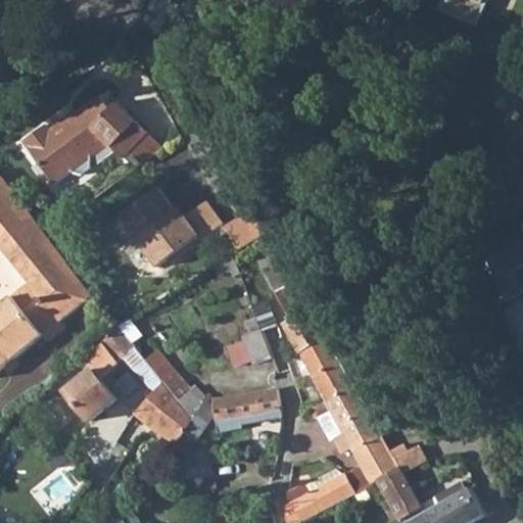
[(443,0),(439,11),(477,28),(488,0),(443,0)]
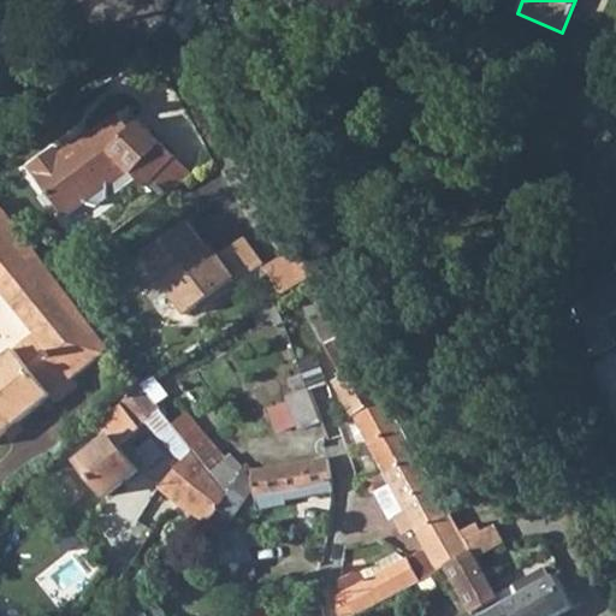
[(87,137),(71,149),(66,143),(58,150),(53,144),(25,164),(63,214),(82,201),(95,205),(105,197),(106,183),(126,169),(143,185),(152,177),(173,153),(136,118),(128,126),(117,111),(84,134),(87,137)]
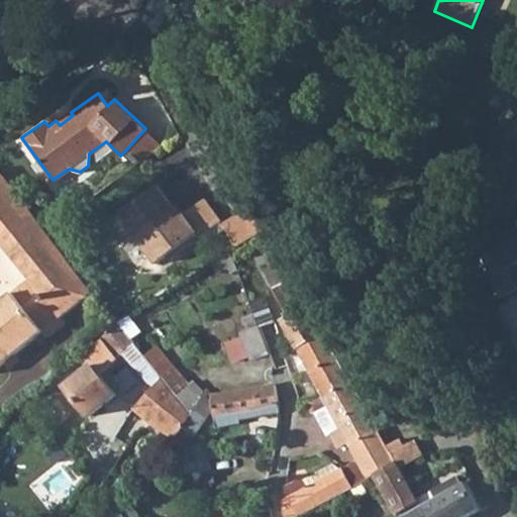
[(145,128),(127,148),(137,159),(160,142),(145,128)]
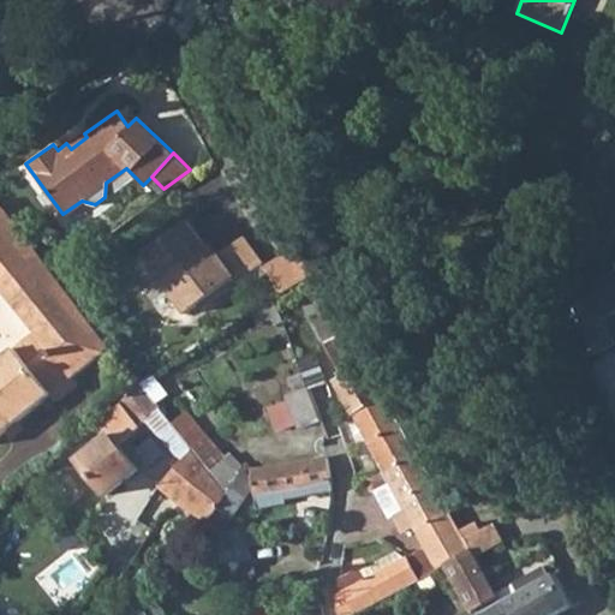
[(0,427),(48,389),(54,395),(72,378),(67,372),(100,346),(88,330),(94,324),(73,297),(53,270),(9,212),(0,218),(0,287),(33,329),(0,353),(0,427)]
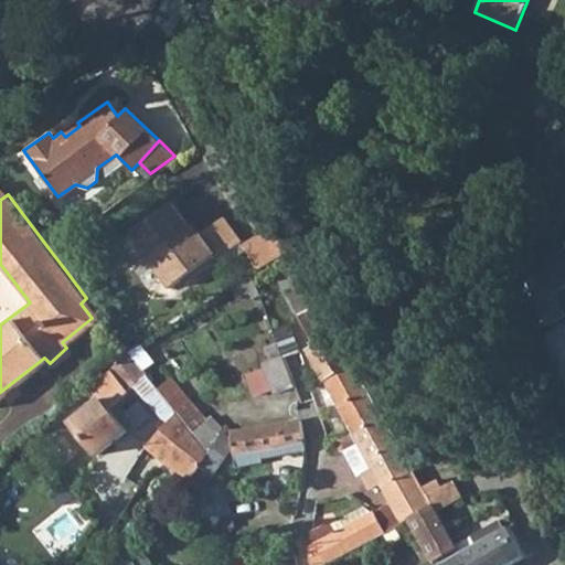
[(223,215),(198,233),(190,238),(182,227),(187,224),(170,203),(131,231),(148,254),(145,255),(169,287),(182,277),(185,283),(241,242),(223,215)]
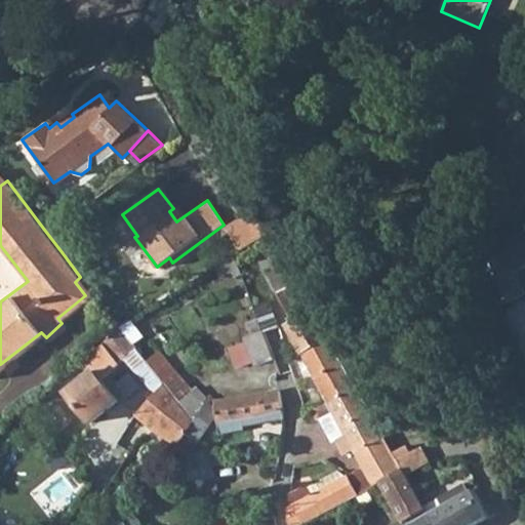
[(176,206),(173,208),(169,211),(176,221),(184,216),(176,206)]
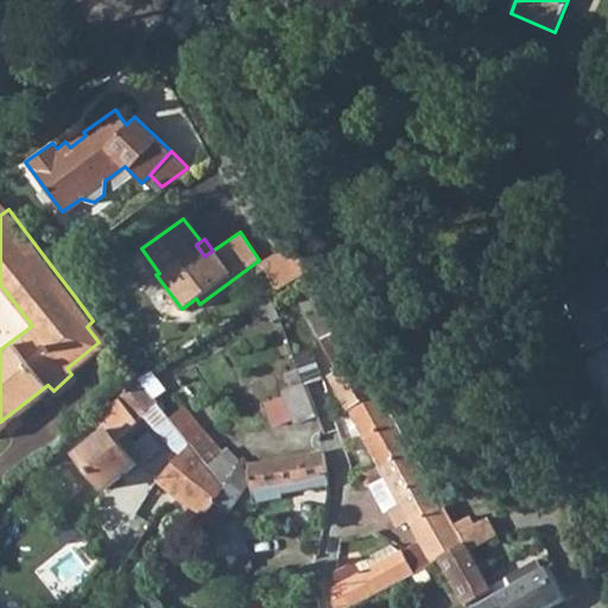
[(279,291),(311,271),(297,246),(264,266),(279,291)]
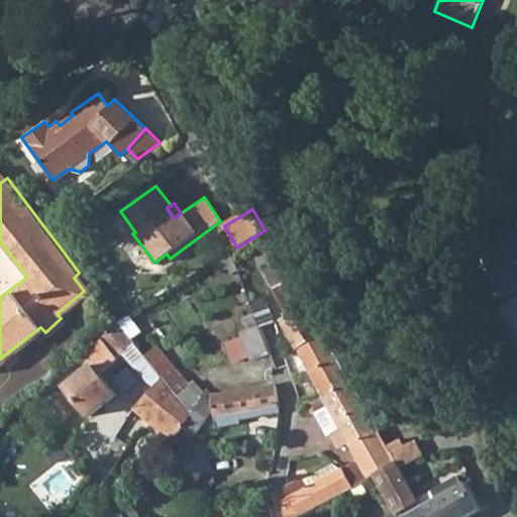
[(283,321),(298,347),(323,333),(282,260),(265,270),(290,316),(283,321)]
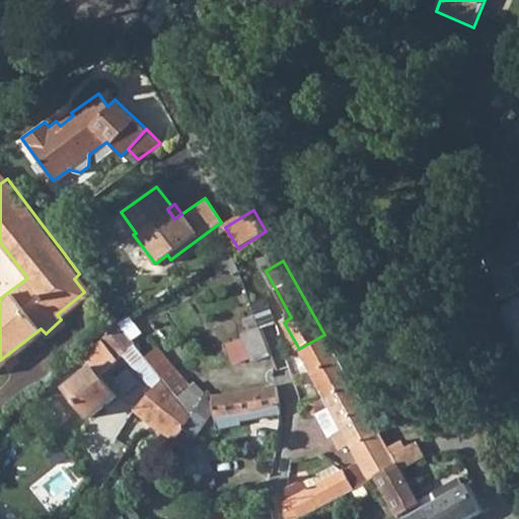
[(74,279),(84,292),(90,288),(79,274),(74,279)]
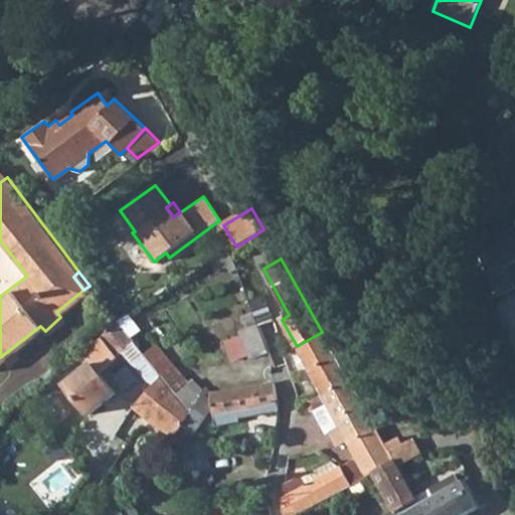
[(247,302),(259,326),(273,320),(262,296),(247,302)]
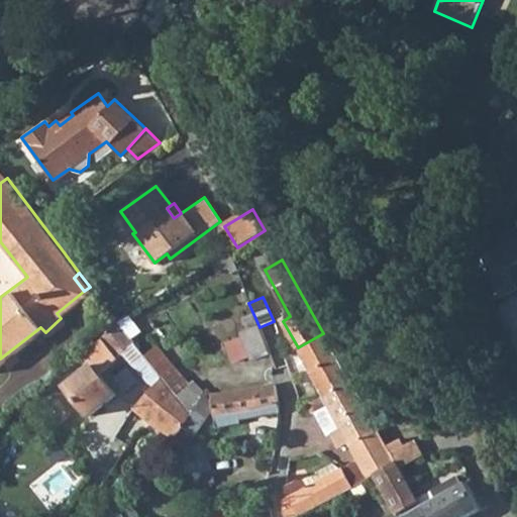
[(120,351),(150,389),(160,378),(138,348),(118,323),(106,331),(120,351)]
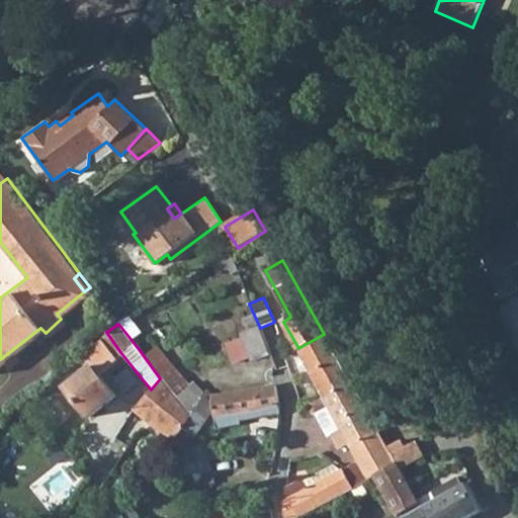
[(270,353),(260,328),(242,335),(253,361),(270,353)]
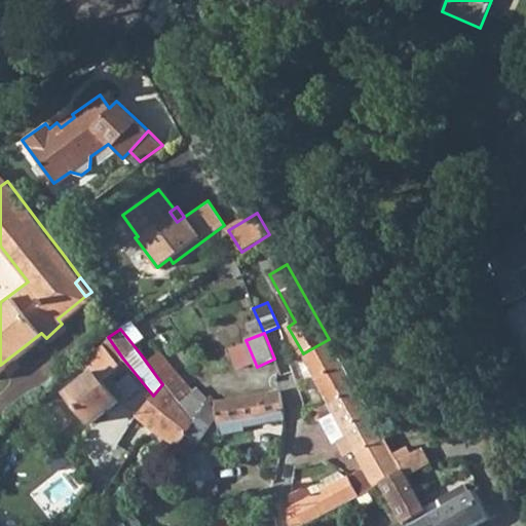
[(117,363),(122,358),(108,337),(94,348),(97,354),(83,364),(90,372),(65,392),(88,422),(115,402),(99,380),(119,366),(117,363)]
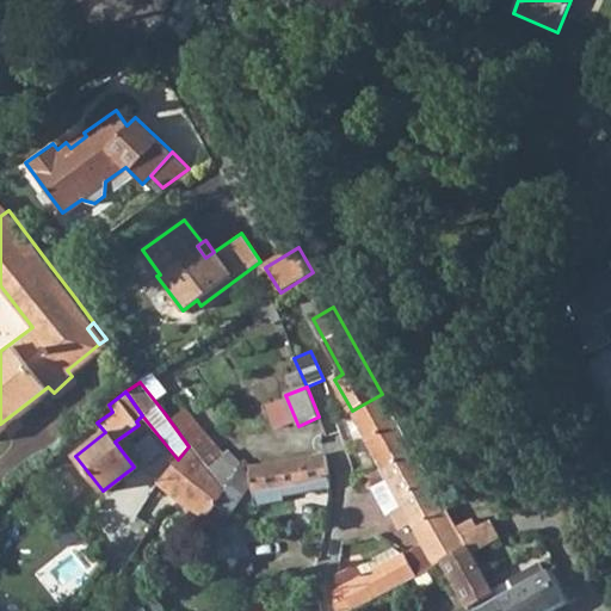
[(352,411),(383,467),(413,449),(382,394),(352,411)]
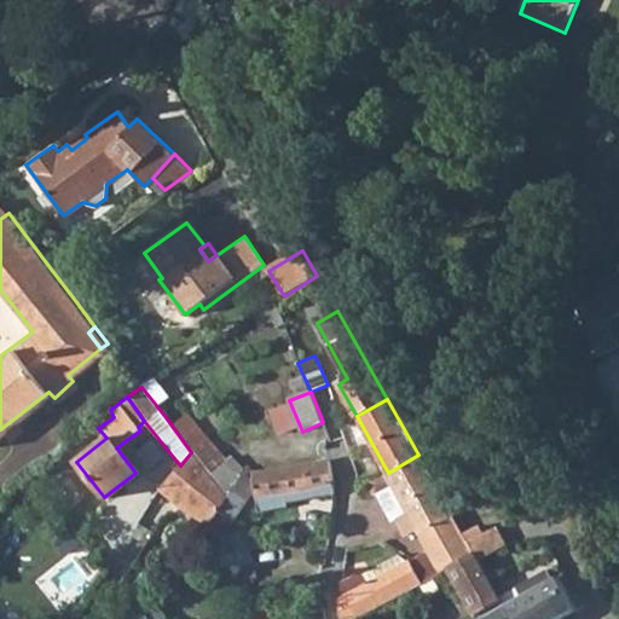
[(191,452),(201,463),(218,451),(183,405),(166,417),(191,452)]
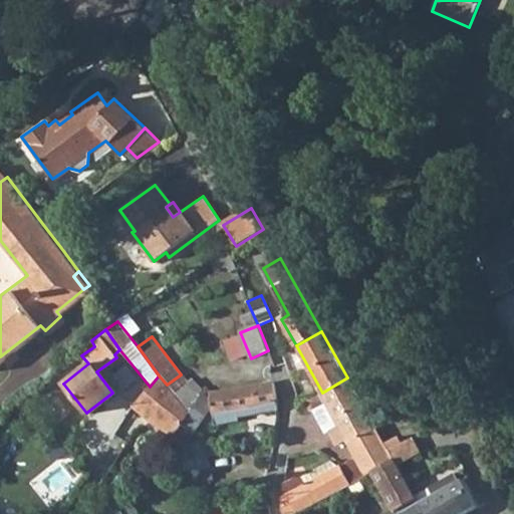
[(133,407),(171,441),(189,415),(167,384),(159,375),(150,387),(133,407)]
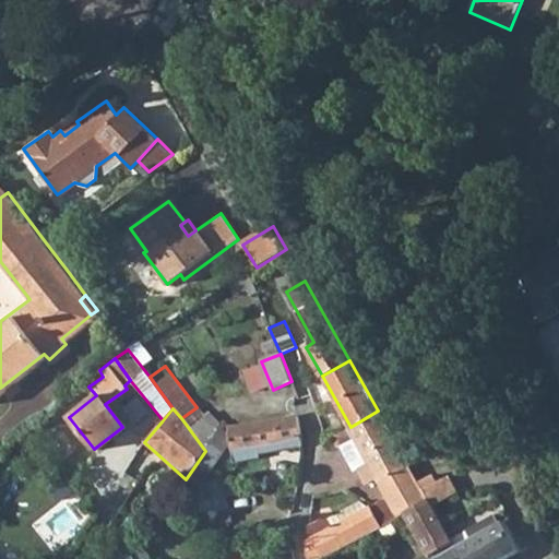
[(340,447),(356,437),(377,475),(381,482),(409,465),(378,411),(351,427),(334,437),(340,447)]
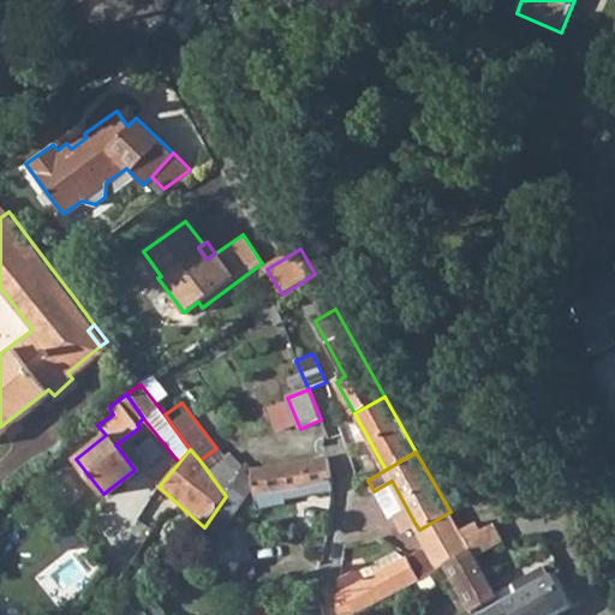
[(251,473),(257,511),(282,506),(282,500),(330,489),(327,458),(251,473)]
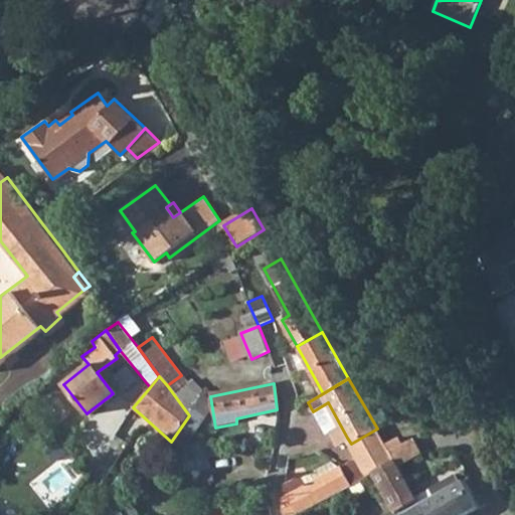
[(347,438),(328,402),(313,411),(326,434),(330,431),(337,444),(347,438)]
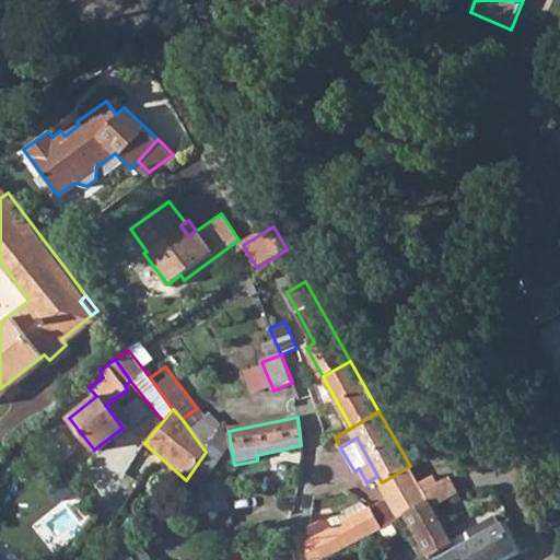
[(193,492),(196,504),(224,498),(220,482),(200,488),(222,455),(209,446),(206,452),(186,480),(182,487),(193,492)]
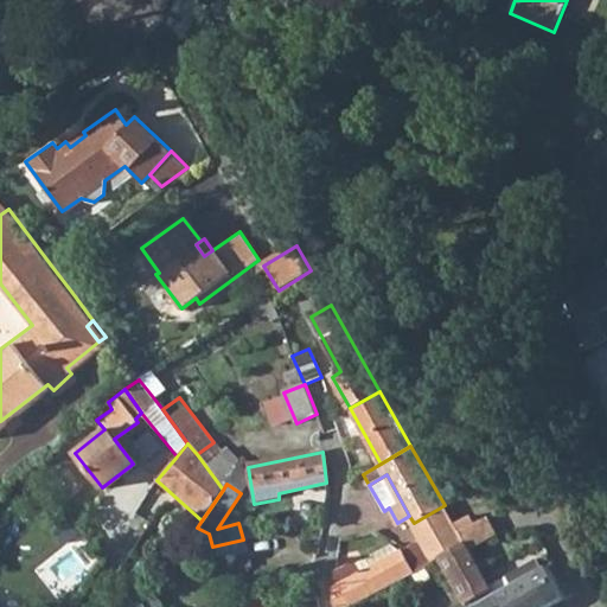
[(423,541),(434,558),(442,555),(465,542),(445,505),(414,523),(423,541)]
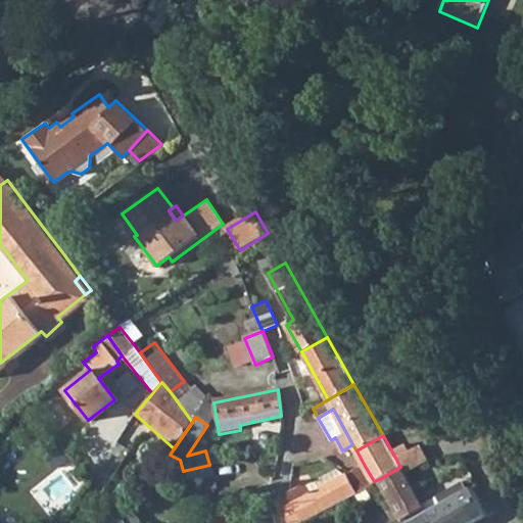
[(183,471),(187,485),(203,481),(214,478),(209,465),(183,471)]
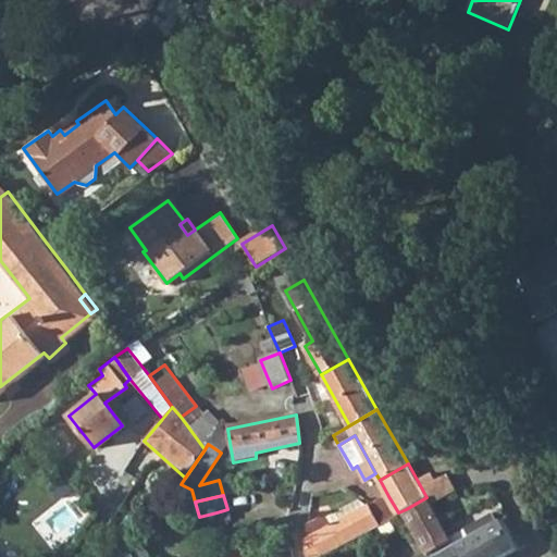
[(371,506),(381,523),(398,512),(388,496),(371,506)]
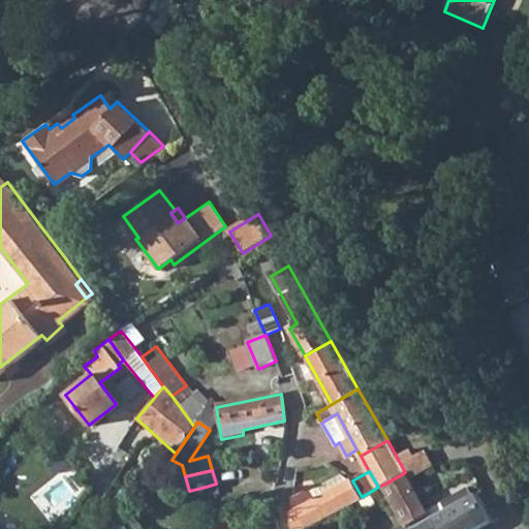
[(405,472),(385,484),(408,524),(428,514),(405,472)]
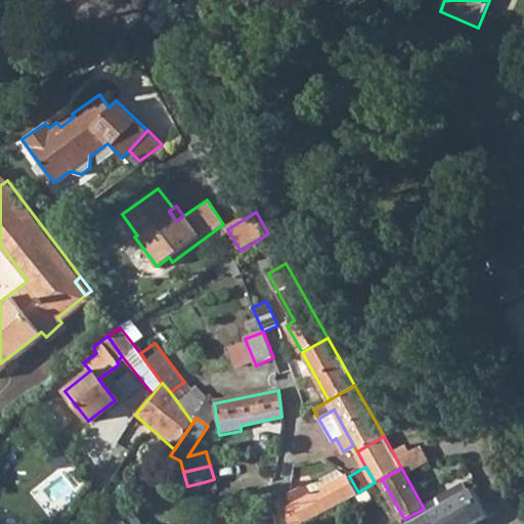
[(287,512),(291,523),(299,523),(358,492),(349,476),(312,496),(307,487),(289,497),(287,512)]
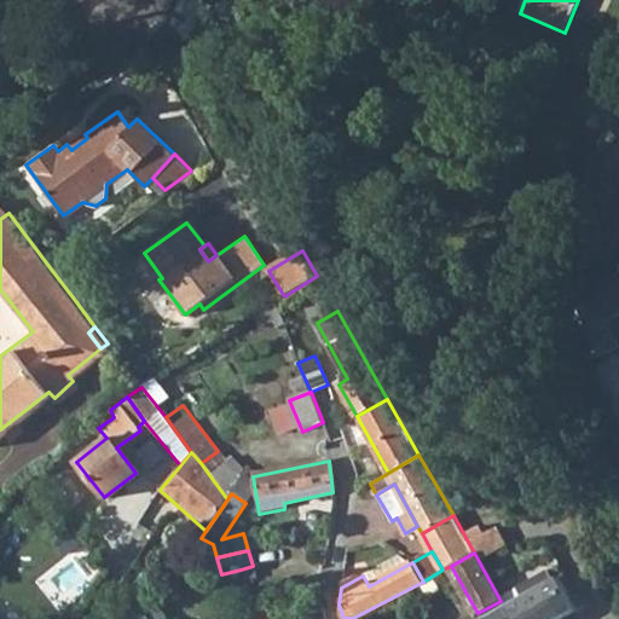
[(510,618),(562,618),(577,612),(557,578),(553,580),(547,568),(515,585),(522,597),(504,608),(510,618)]
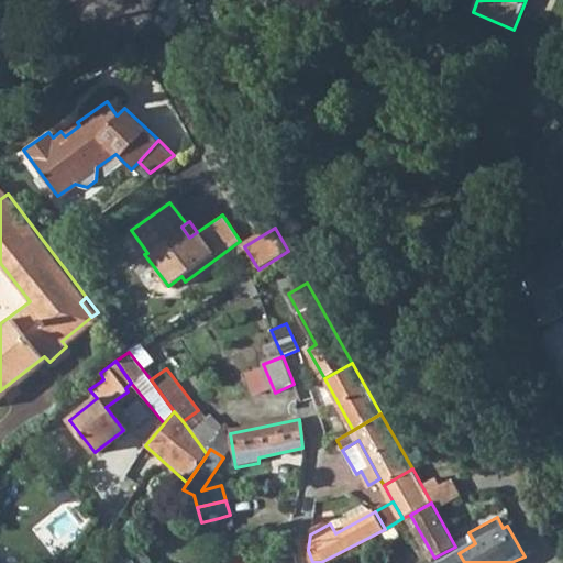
[(438,562),(464,562),(459,553),(438,562)]
